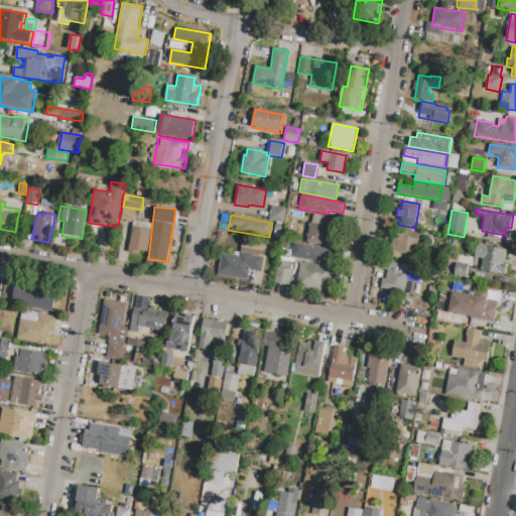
[(306,242),(309,223),(321,225),(324,217),(342,220),(337,247),(306,242)]
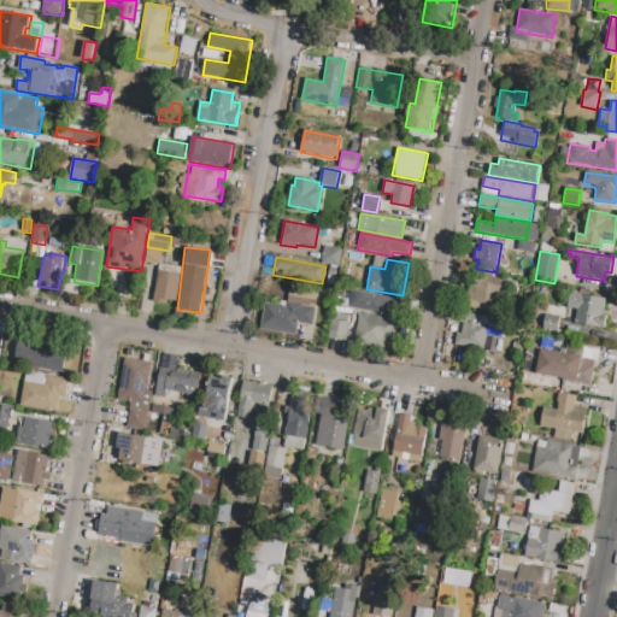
[(153,303),(159,264),(182,268),(177,306),(153,303)]
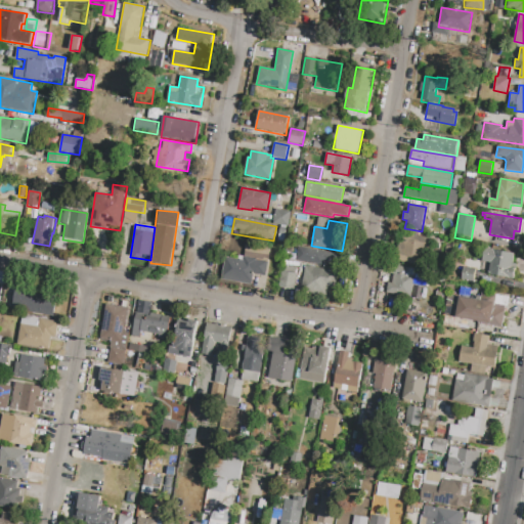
[(392,260),(394,248),(397,249),(398,241),(402,241),(403,233),(429,238),(423,266),(392,260)]
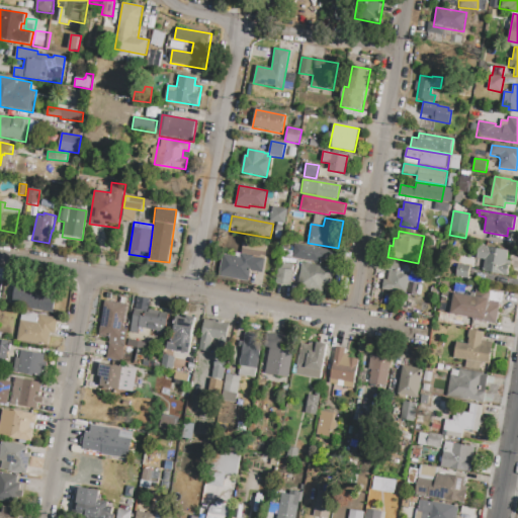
[(219,274),(223,255),(236,257),(236,253),(241,254),(243,243),(266,247),(261,273),(251,271),(249,280),(219,274)]
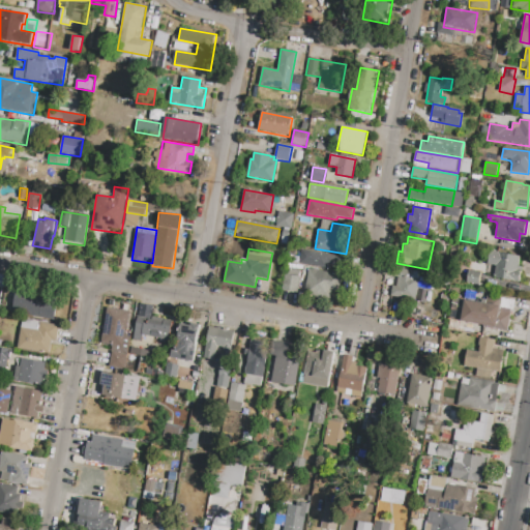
[(302,249),(340,257),(337,272),(299,265),(302,249)]
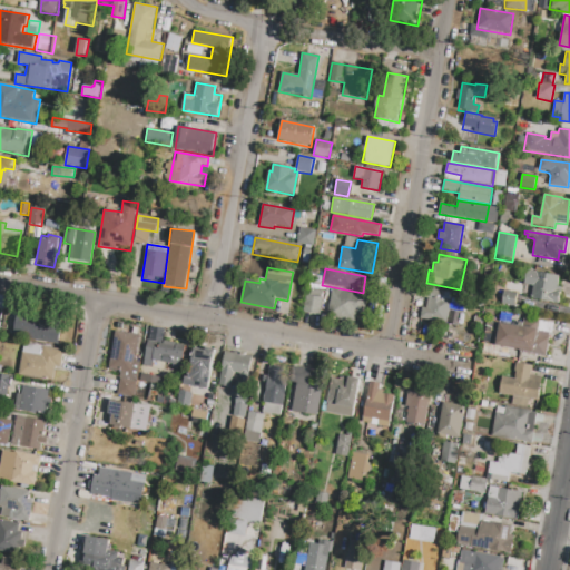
[(527,269),(559,275),(557,286),(561,287),(558,303),(531,298),(531,297),(522,295),(524,284),(527,269)]
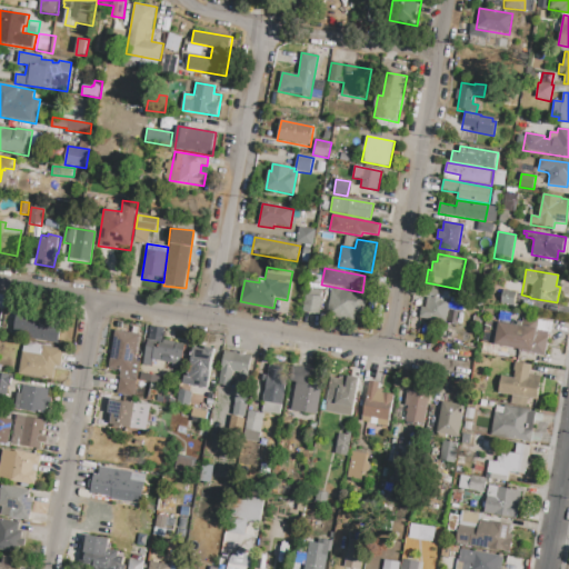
[(425,288),(443,291),(442,299),(450,300),(446,322),(419,318),(420,307),(426,308),(427,298),(422,297),(425,288)]
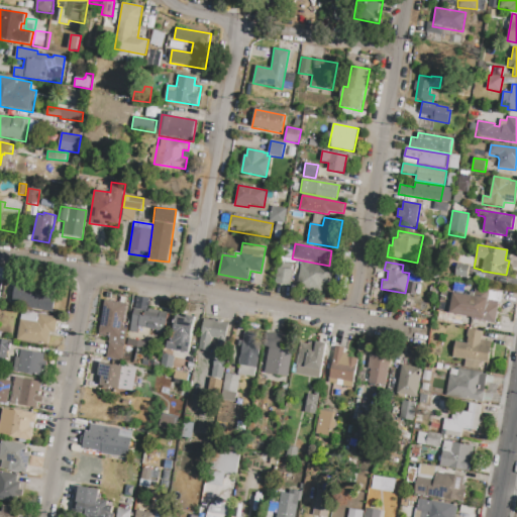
[(301,263),(330,268),(327,284),(324,283),(322,292),(296,287),(301,263)]
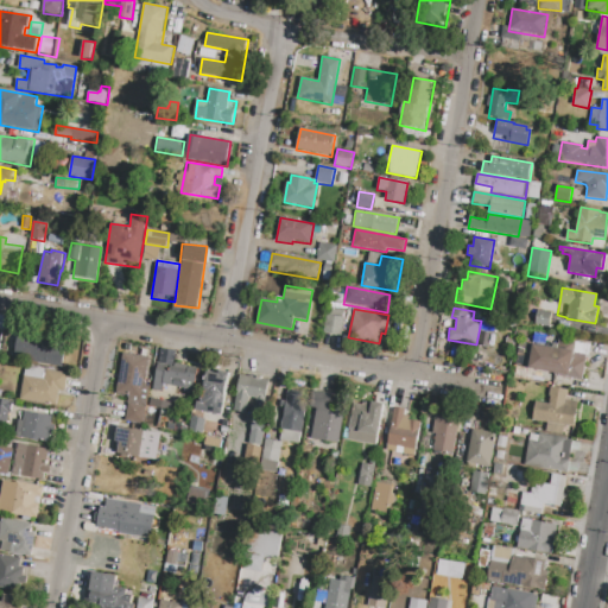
[(325,315),(344,318),(341,336),(323,333),(325,315)]
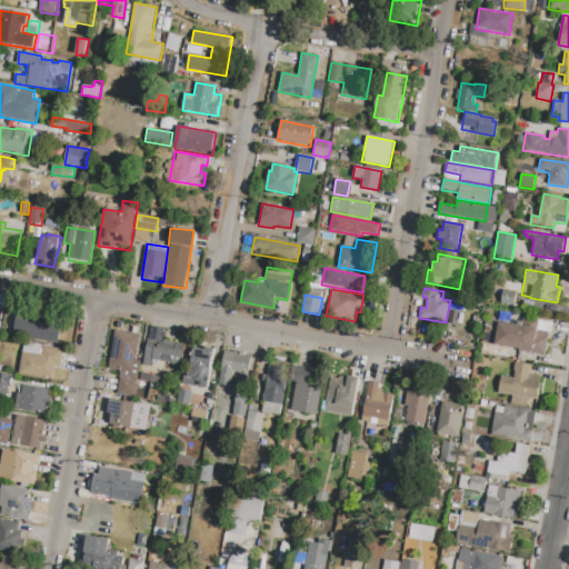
[(58,343),(13,336),(18,307),(49,312),(47,323),(61,326),(58,343)]
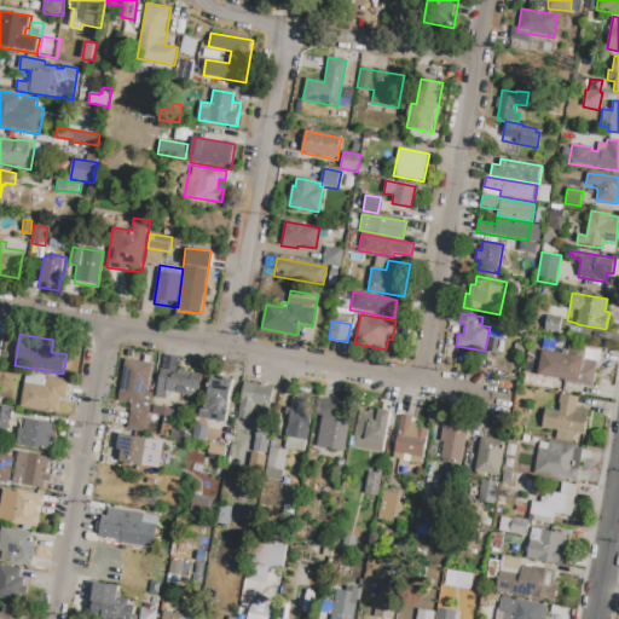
[(539,375),(544,350),(568,354),(571,346),(586,350),(585,358),(599,360),(594,387),(568,382),(568,381),(539,375)]
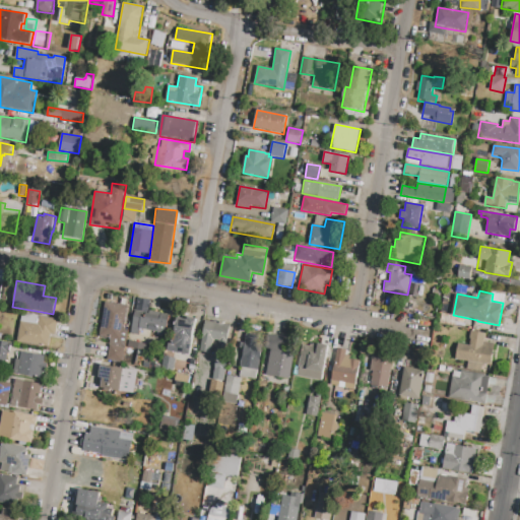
[(106,302),(127,306),(120,340),(99,336),(106,302)]
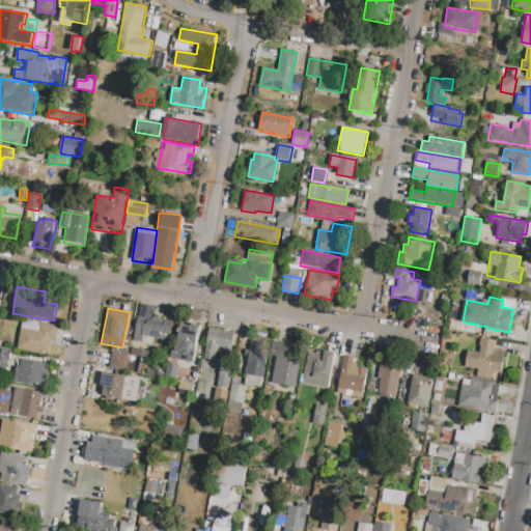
[(138,317),(152,319),(152,317),(173,320),(169,345),(160,344),(160,340),(141,337),(142,335),(135,333),(138,317)]
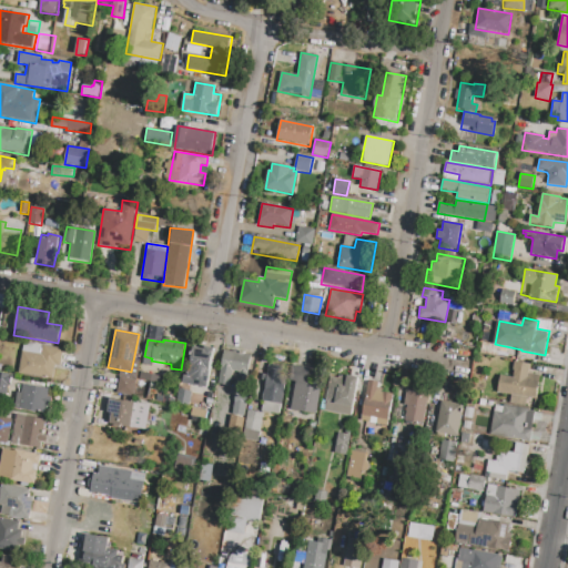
[(18,374),(23,344),(42,347),(43,345),(59,348),(53,379),(18,374)]
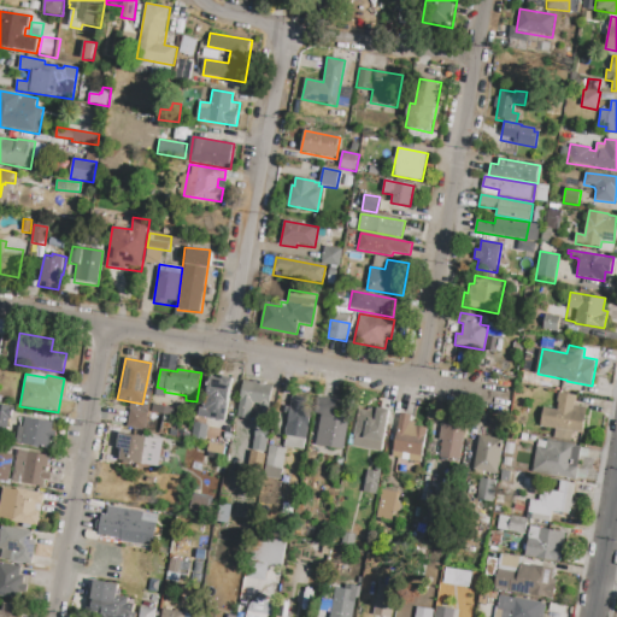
[(209,377),(223,380),(223,376),(233,378),(225,422),(197,417),(197,411),(200,412),(200,407),(204,407),(209,377)]
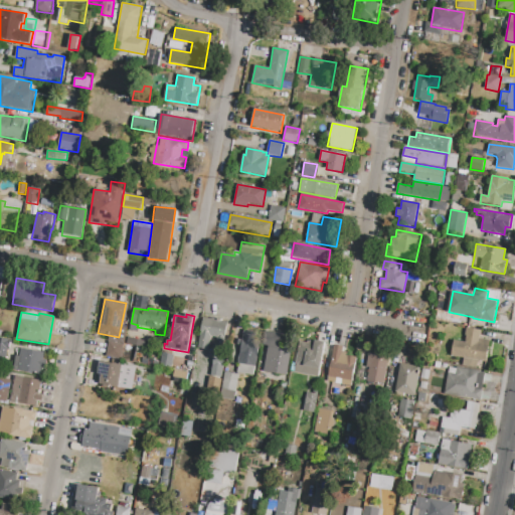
[(204,318),(227,322),(224,338),(210,336),(208,350),(198,348),(204,318)]
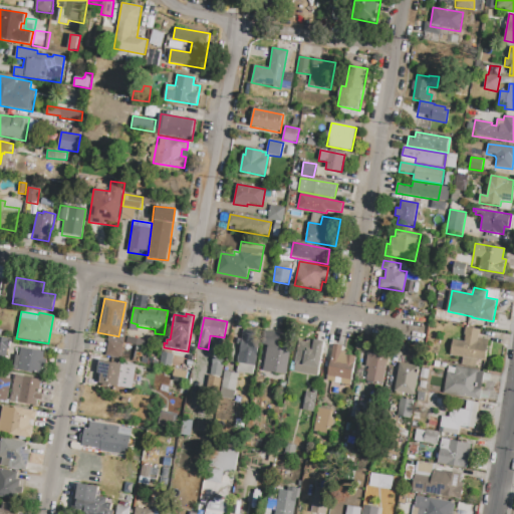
[(466,327),(480,329),(478,338),(489,340),(485,361),(478,360),(476,367),(462,365),(463,357),(451,355),(453,339),(465,341),(466,335),(465,335),(466,327)]
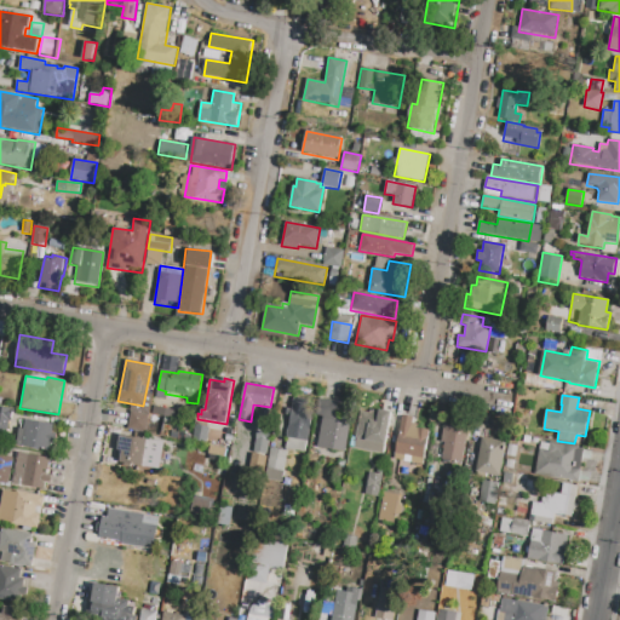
[(294,397),(317,401),(308,453),(285,448),(294,397)]
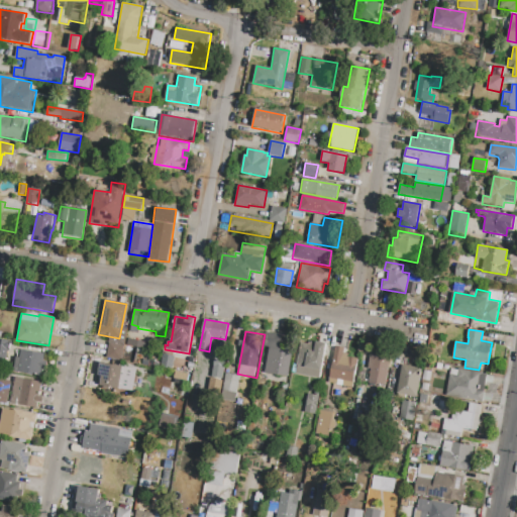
[(267,332),(295,337),(287,378),(265,374),(270,347),(265,346),(267,332)]
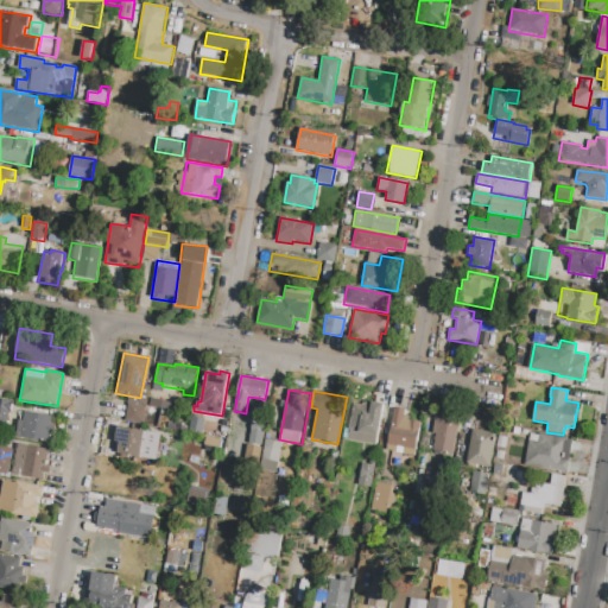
[(0,398),(13,401),(11,413),(8,412),(8,416),(16,417),(13,425),(7,424),(6,425),(0,424),(0,398)]
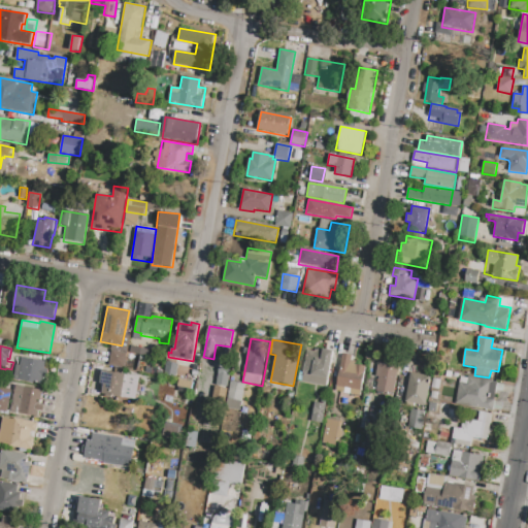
[(307,350),(315,352),(315,350),(318,350),(323,351),(323,350),(333,351),(327,388),(301,383),(307,350)]
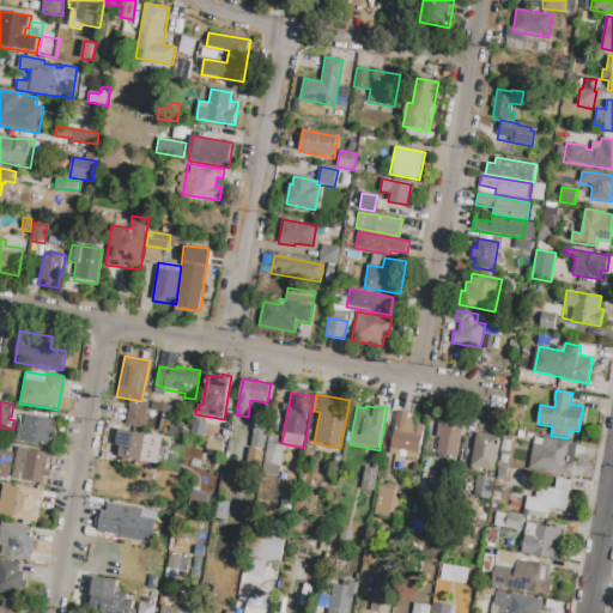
[(390,454),(398,411),(408,412),(408,419),(416,420),(414,423),(424,425),(418,459),(406,457),(407,453),(400,453),(400,456),(390,454)]
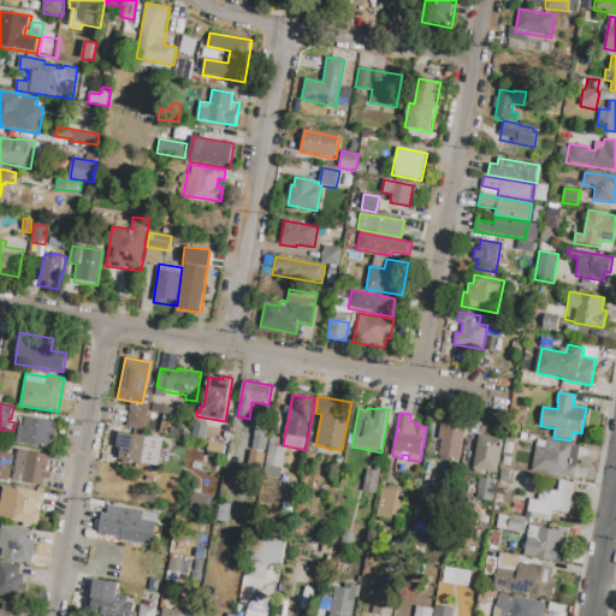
[(25,416),(53,421),(48,449),(16,443),(19,426),(24,426),(25,416)]
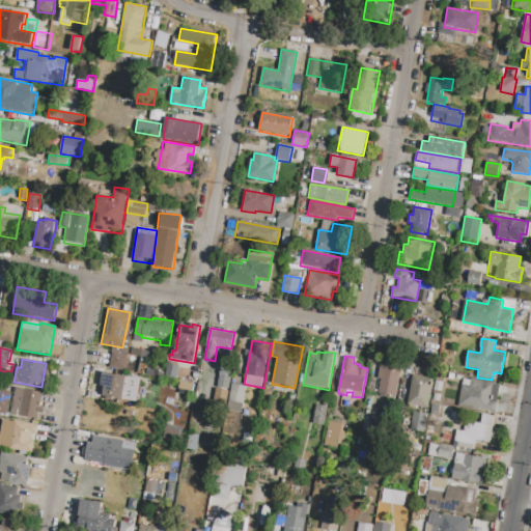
[(380,363),(401,367),(401,368),(403,369),(397,399),(378,396),(381,380),(378,379),(380,363)]
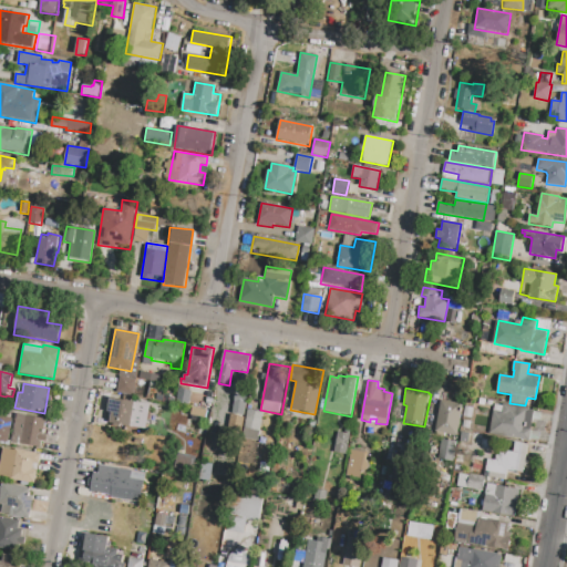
[(110,398),(135,402),(131,428),(110,423),(112,412),(107,411),(110,398)]
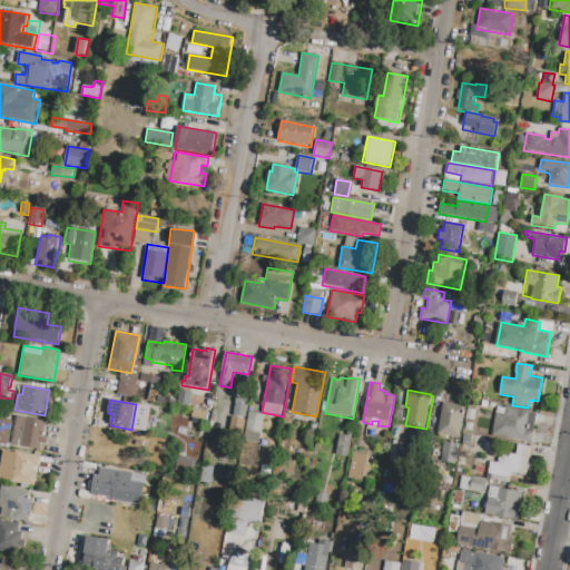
[(235,400),(248,402),(246,419),(233,418),(235,400)]
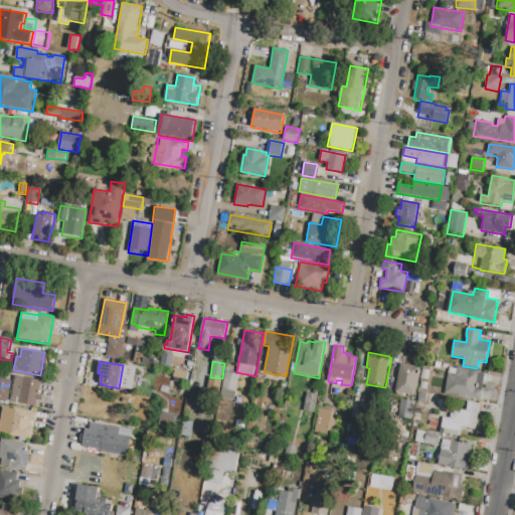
[(400,363),(420,367),(415,396),(404,394),(404,397),(396,395),(396,393),(395,393),(400,363)]
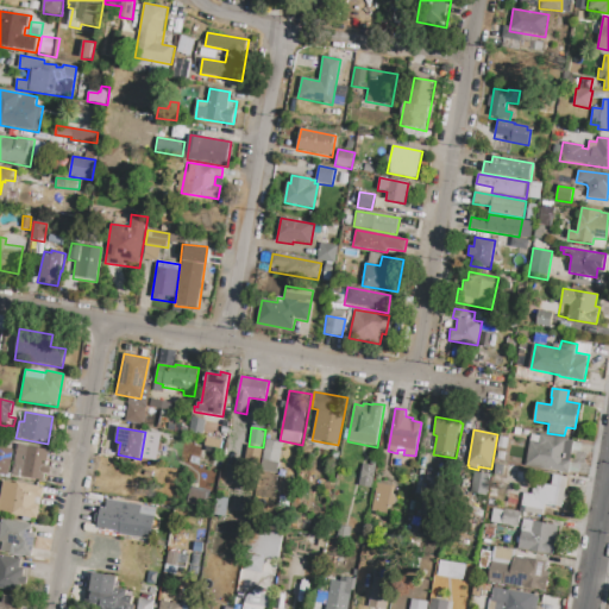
[(525,466),(532,434),(540,435),(540,434),(573,441),(570,460),(571,460),(567,475),(525,466)]
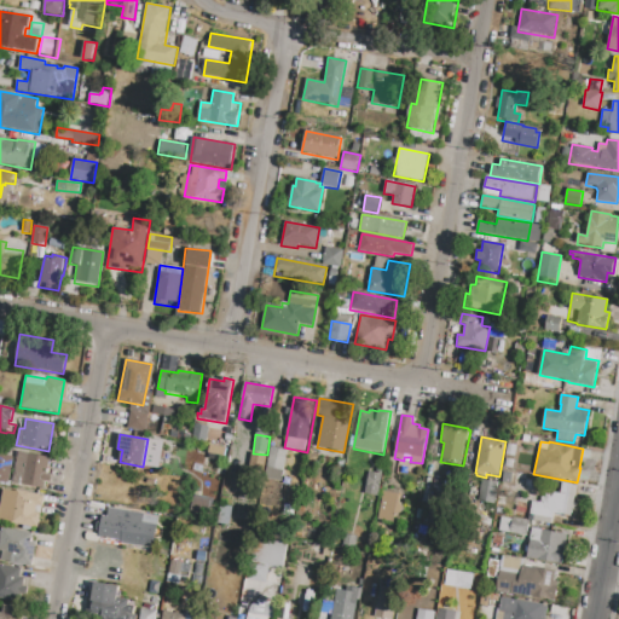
[(288,451),(282,476),(265,473),(270,447),(288,451)]
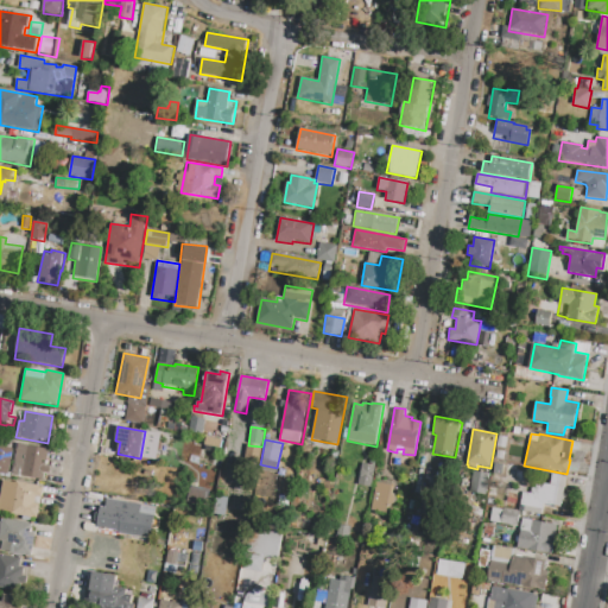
[(18,444),(49,449),(44,480),(13,475),(18,444)]
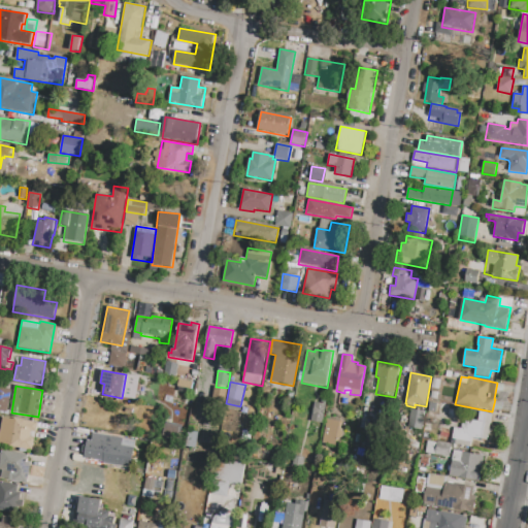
[(0,388),(12,390),(8,415),(0,414),(0,388)]
